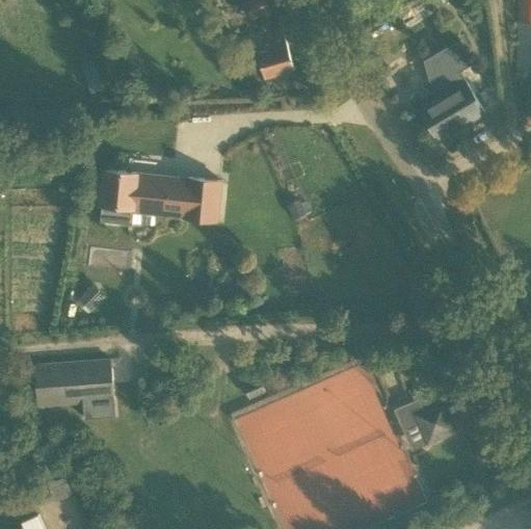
[(263,0),(255,0),(243,5),(250,22),(269,14),(263,0)]
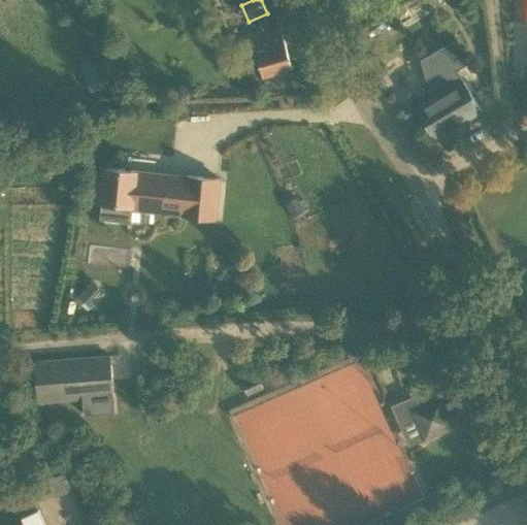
[(526,0),(516,0),(515,24),(526,24),(526,0)]
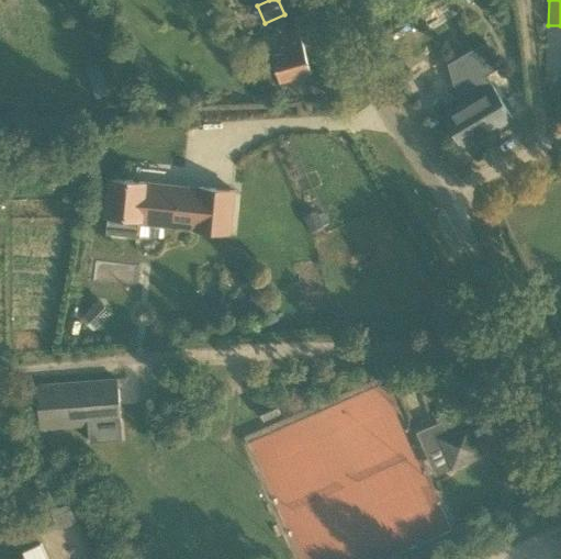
[(278,84),(310,75),(298,33),(280,37),(283,49),(279,51),(281,56),(271,58),(278,84)]
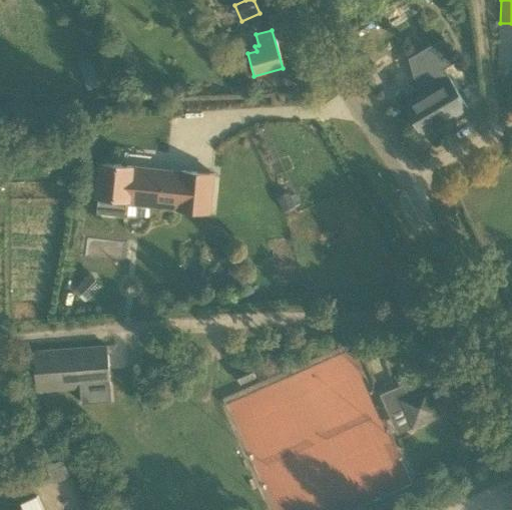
[(442,71),(455,63),(437,34),(380,69),(389,83),(417,67),(431,91),(404,107),(421,137),(466,110),(442,71)]
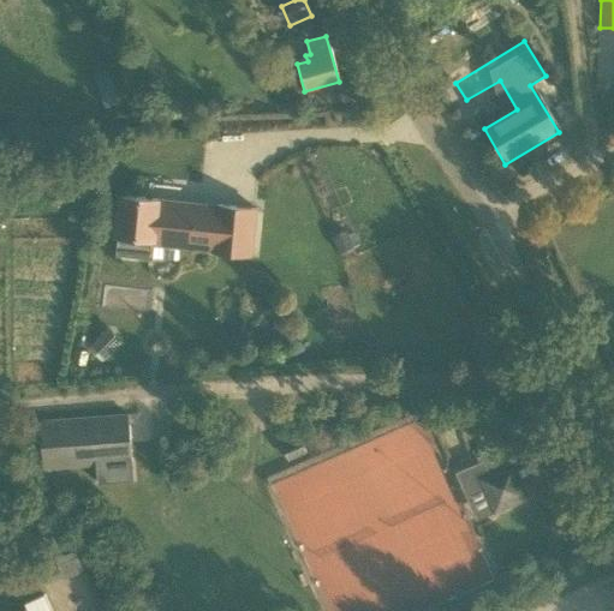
[(613,85),(613,58),(598,58),(597,85),(613,85)]
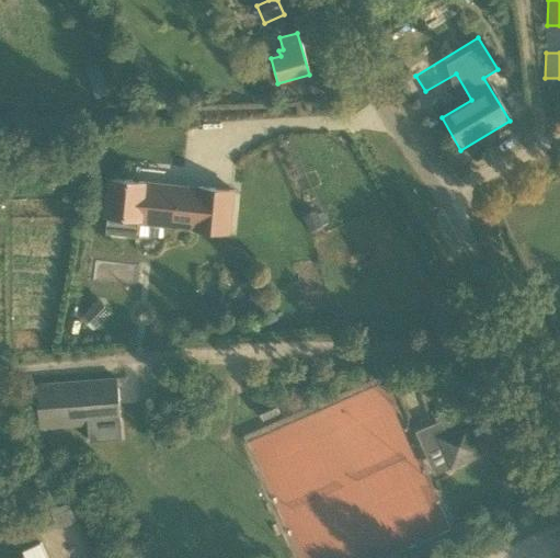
[(228,235),(232,194),(144,185),(144,184),(110,181),(105,234),(138,237),(139,225),(228,235)]
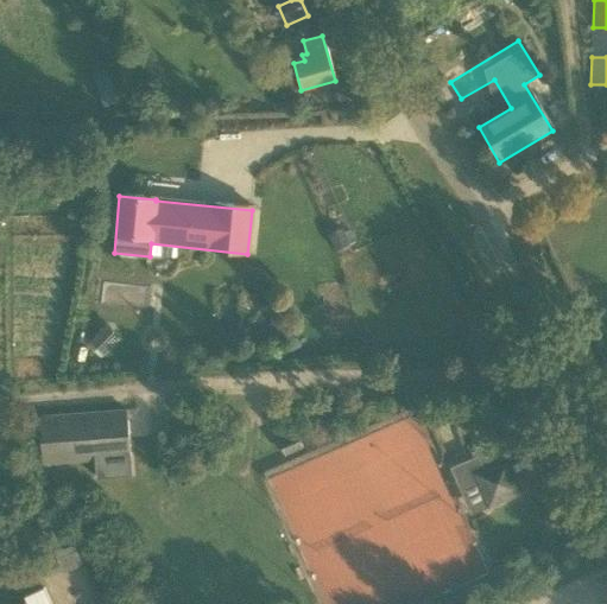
[(347,235),(343,237),(341,230),(326,236),(333,253),(351,246),(347,235)]
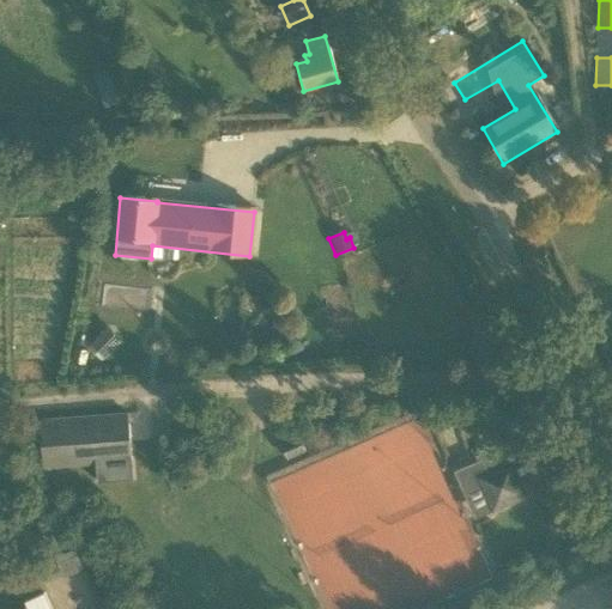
[(105,329),(89,346),(104,361),(121,345),(105,329)]
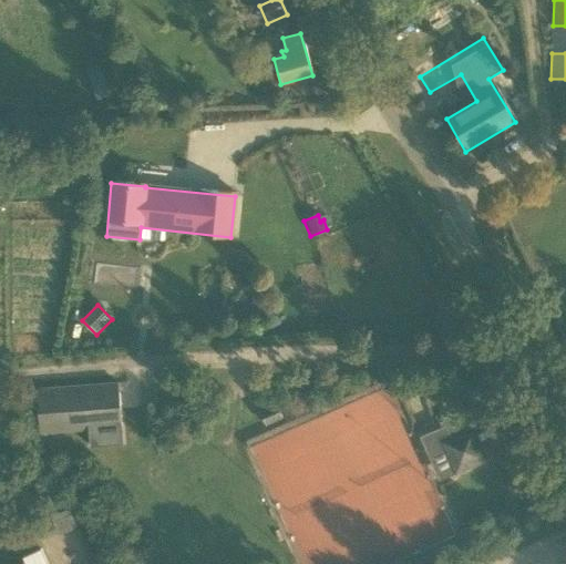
[(39,434),(121,428),(117,386),(35,392),(39,434)]
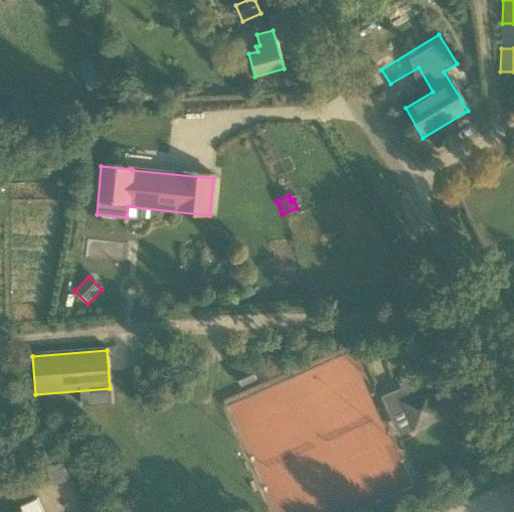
[(427,389),(423,378),(403,387),(408,398),(399,402),(412,432),(442,418),(429,389),(427,389)]
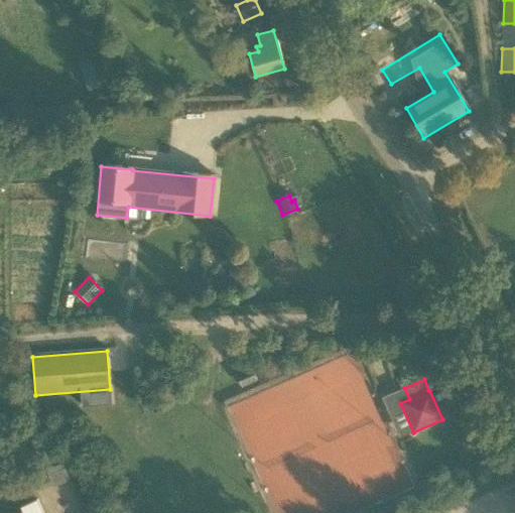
[(61,466),(45,472),(51,488),(68,482),(61,466)]
